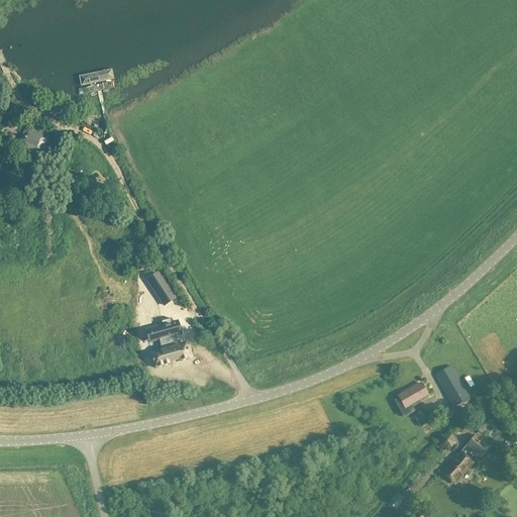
[(114,79),(111,68),(78,74),(80,86),(114,79)]
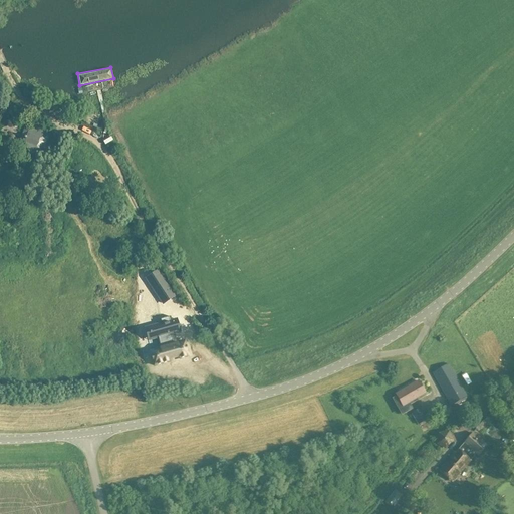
[(29,129),(22,145),(38,152),(43,140),(46,141),(47,137),(29,129)]
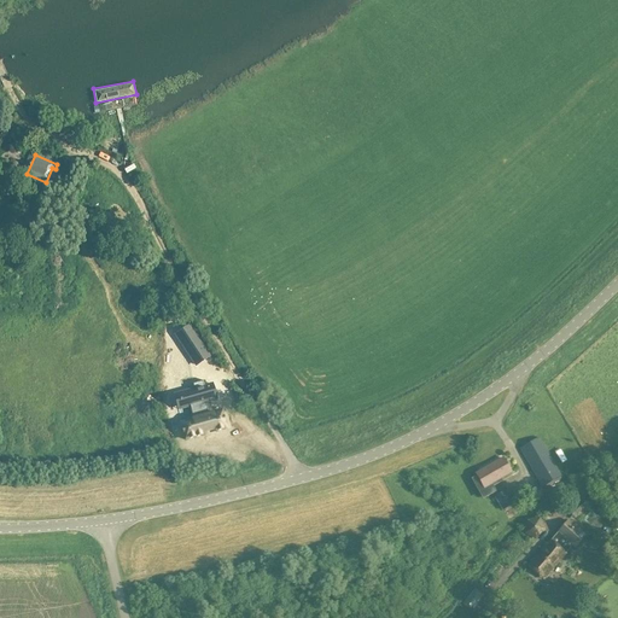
[(191,343),(197,338),(188,325),(175,334),(196,366),(203,361),(191,343)]
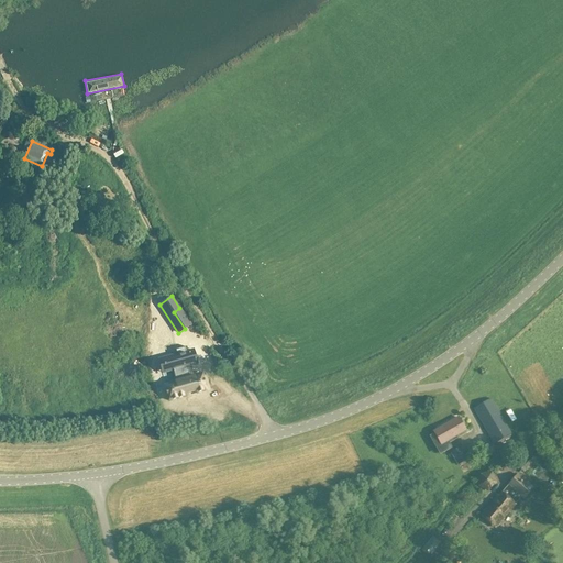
[(190,324),(179,308),(174,312),(185,329),(190,324)]
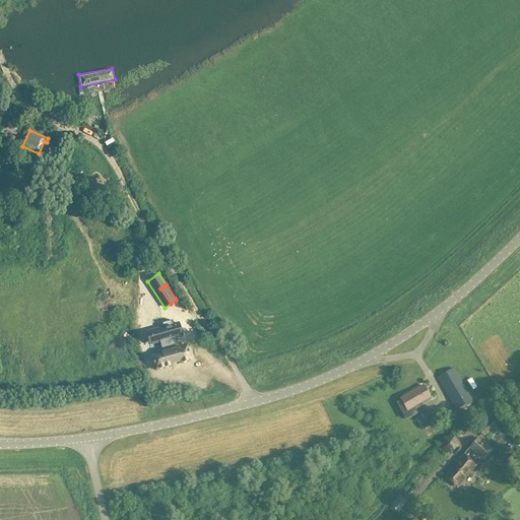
[(163,328),(150,331),(146,332),(149,344),(153,342),(159,341),(163,353),(170,350),(179,348),(176,336),(182,335),(179,323),(173,325),(172,320),(161,323),(163,328)]
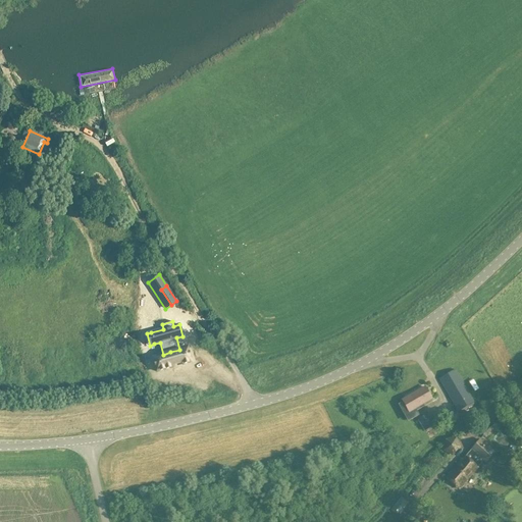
[(179,350),(170,352),(163,355),(153,357),(157,372),(176,366),(175,364),(181,363),(183,365),(192,362),(188,348),(179,350)]
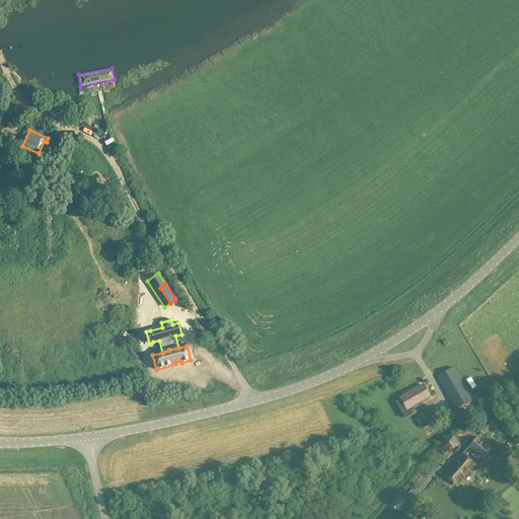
[(453,367),(437,377),(455,409),(471,399),(453,367)]
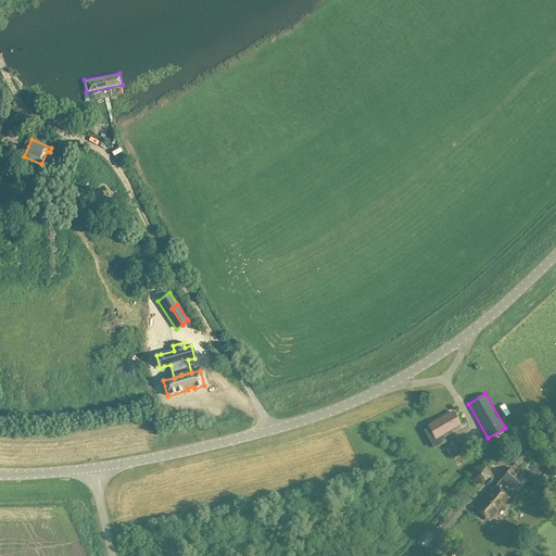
[(429,426),(436,439),(460,426),(453,412),(429,426)]
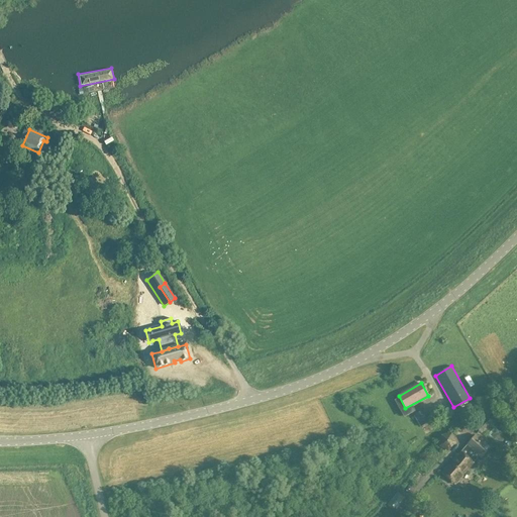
[(429,422),(423,411),(415,415),(421,426),(429,422)]
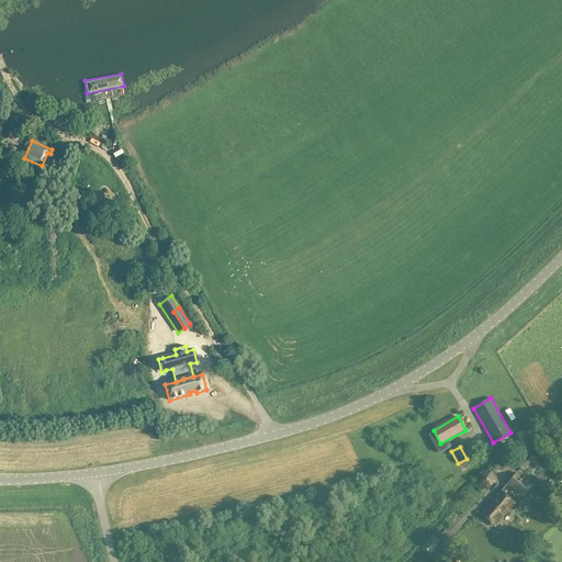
[(480,474),(479,484),(487,490),(495,482),(491,472),(480,474)]
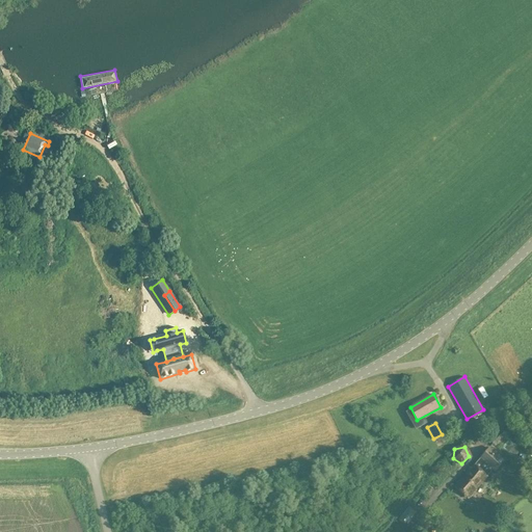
[(481,458),(475,466),(475,464),(455,487),(468,498),(487,476),(493,469),(495,471),(504,460),(489,448),(480,458),(481,458)]
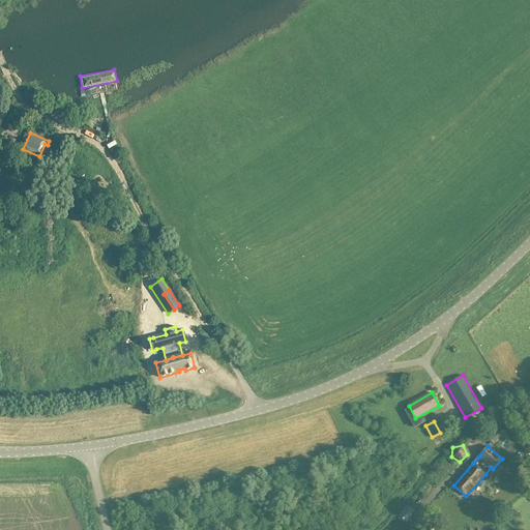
[(407,504),(396,518),(406,524),(416,510),(407,504)]
